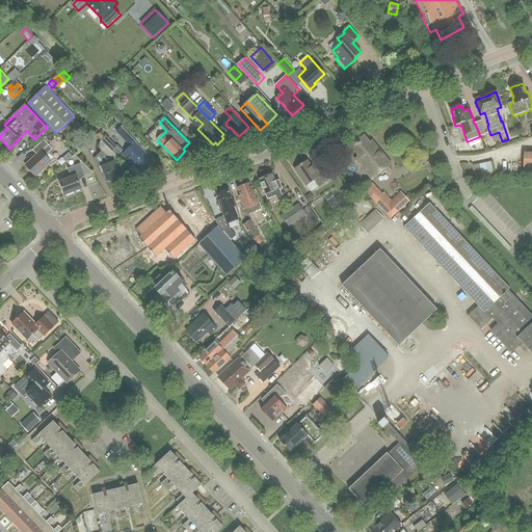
[(475,124),(480,136),(486,134),(482,121),(475,124)]
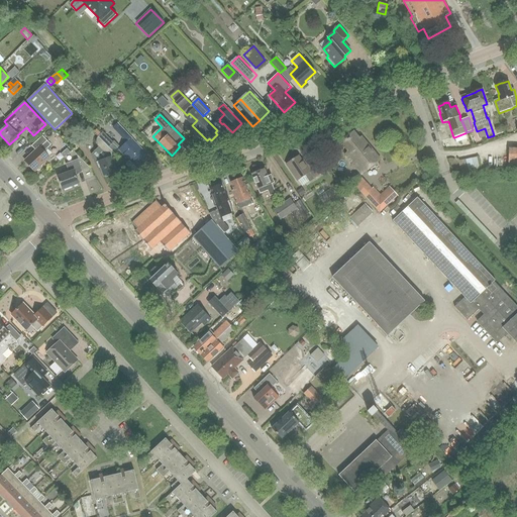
[(128,142),(119,150),(129,162),(130,161),(136,166),(138,165),(140,167),(146,161),(144,159),(147,156),(118,124),(113,128),(120,136),(121,135),(128,142)]
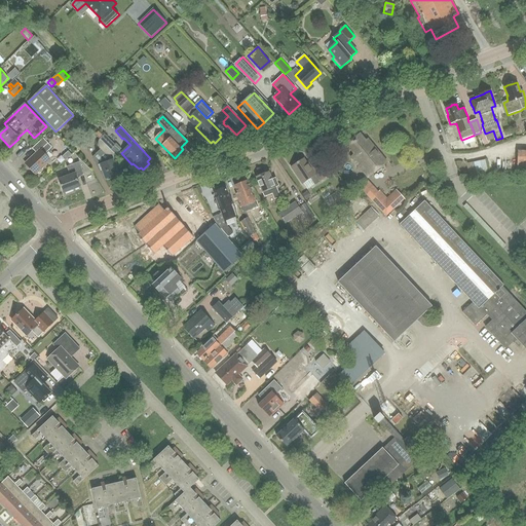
[(100,150),(92,157),(101,165),(106,180),(118,175),(114,164),(119,159),(115,155),(122,150),(116,144),(115,145),(105,134),(103,136),(99,132),(95,135),(100,140),(99,141),(99,143),(98,145),(99,147),(100,149),(100,150)]
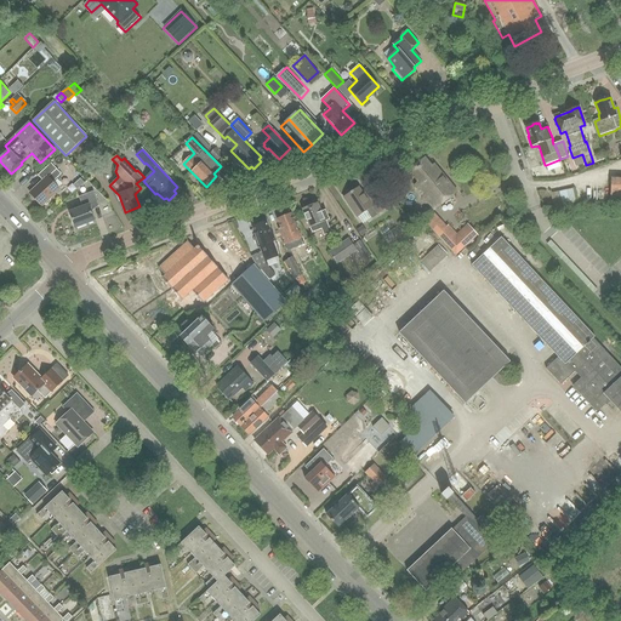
[(425,158),(409,171),(419,182),(414,186),(434,211),(457,193),(434,165),(432,167),(425,158)]
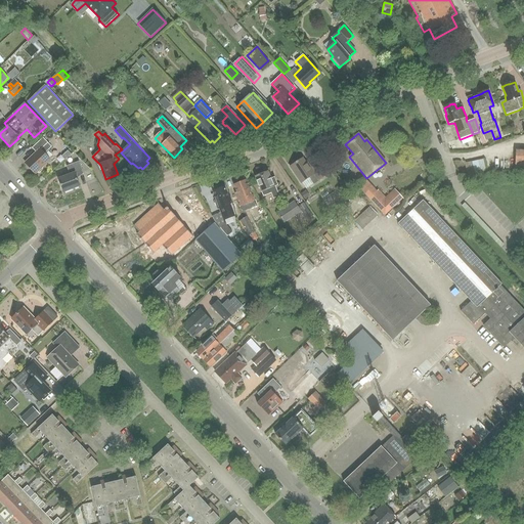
[(471,135),(461,139),(463,144),(473,140),(471,135)]
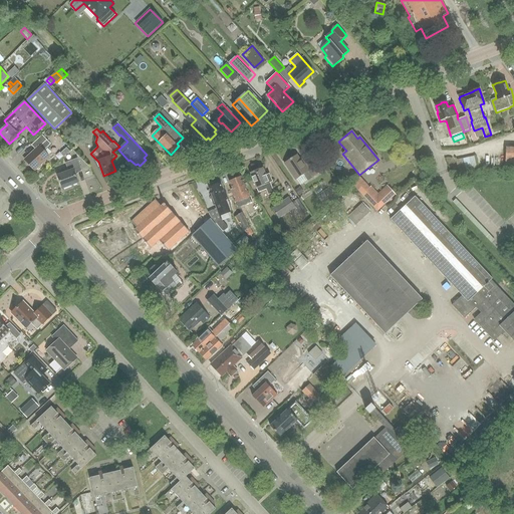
[(36,151),(25,161),(33,169),(48,156),(43,150),(50,143),(41,134),(31,145),(36,151)]
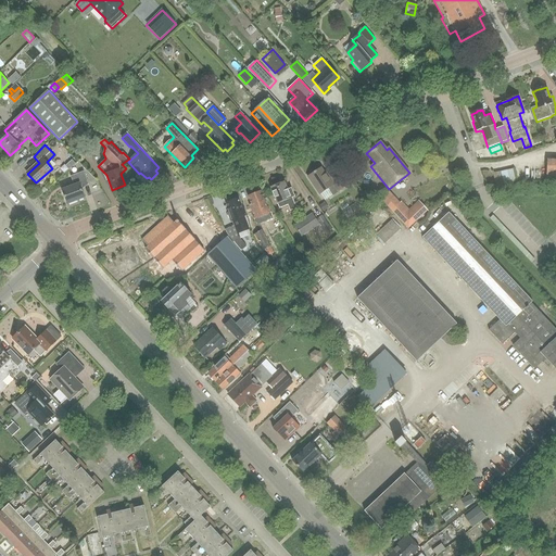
[(70,169),(75,164),(72,160),(66,165),(70,169)]
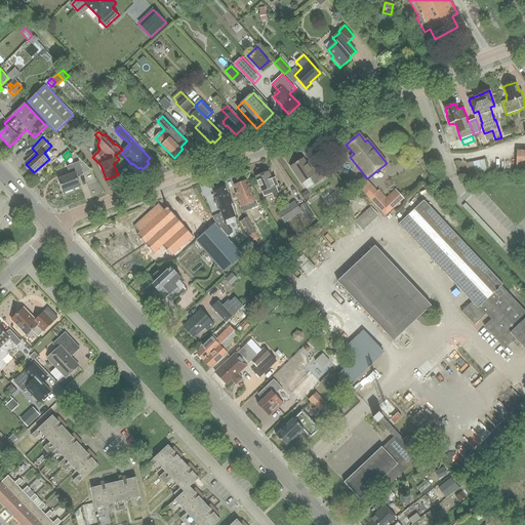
[(315,185),(325,178),(317,165),(311,169),(304,158),(290,167),(301,184),(310,178),(315,185)]
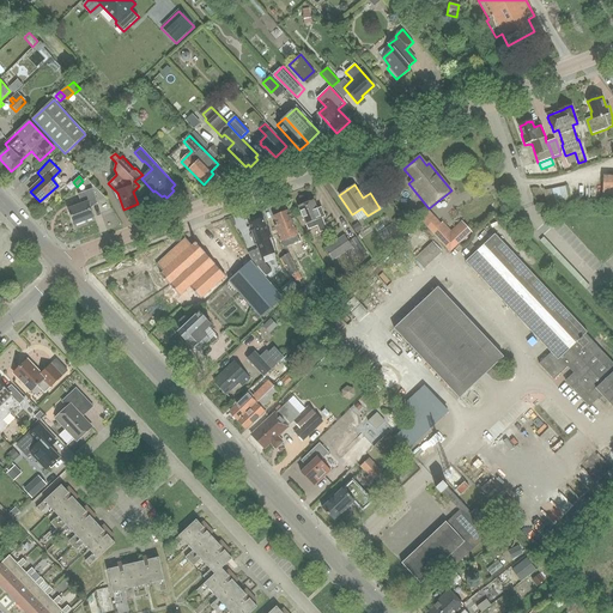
[(566,186),(552,189),(554,202),(562,200),(563,201),(569,200),(566,186)]
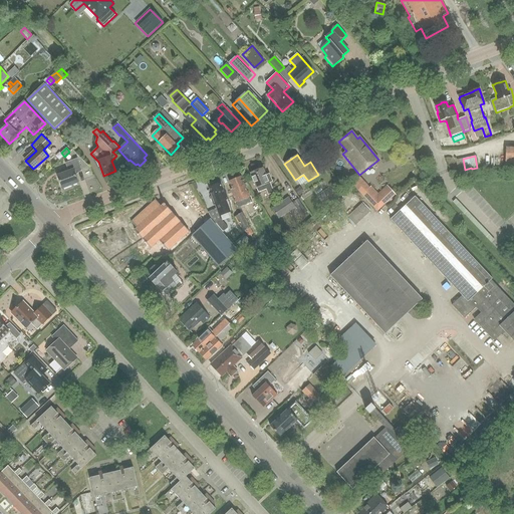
[(79,183),(75,174),(82,172),(77,159),(65,164),(68,172),(57,177),(62,190),(79,183)]
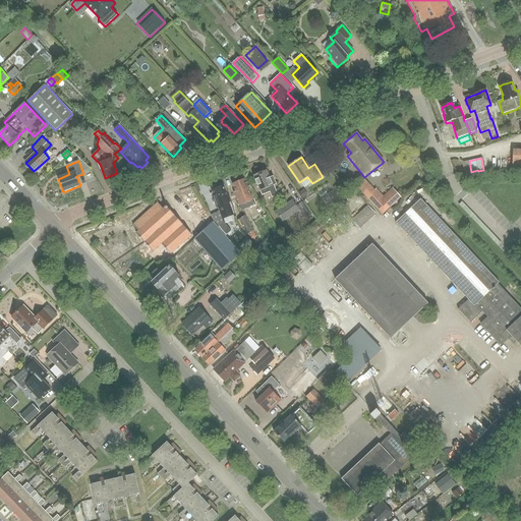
[(270,178),(267,171),(263,172),(259,172),(255,174),(254,176),(262,195),(270,192),(272,198),(278,196),(274,186),(277,185),(274,176),(270,178)]
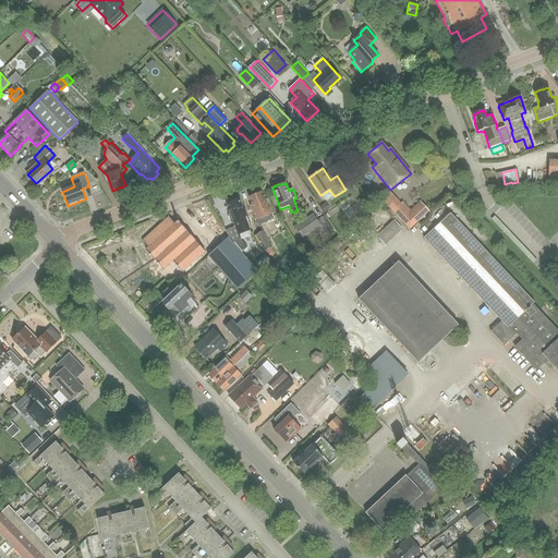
[(261,193),(259,191),(258,191),(254,193),(253,194),(254,195),(250,197),(253,207),(251,207),(258,226),(273,220),(262,192),(261,193)]
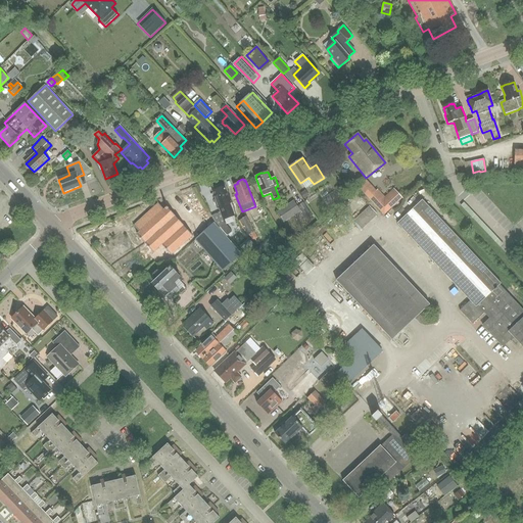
[(230,202),(232,201),(230,198),(228,199),(225,188),(223,189),(221,188),(219,189),(219,190),(212,192),(217,201),(215,201),(218,209),(219,208),(221,214),(224,221),(232,218),(228,205),(231,204),(230,202)]
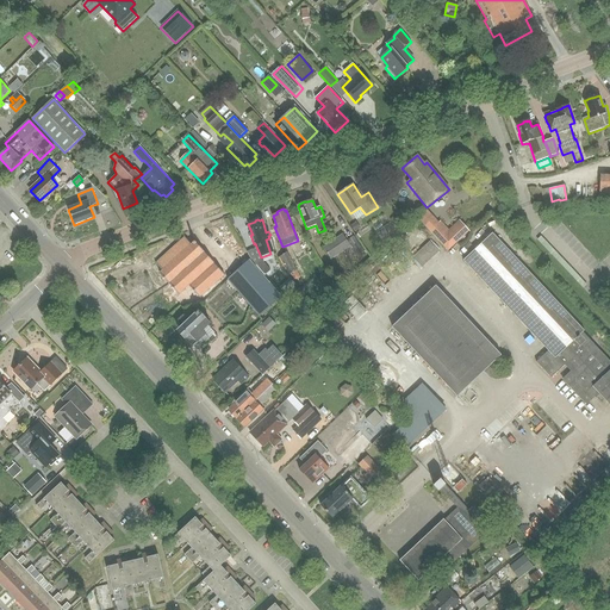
[(441,221),(429,231),(448,251),(470,231),(459,221),(448,230),(441,221)]
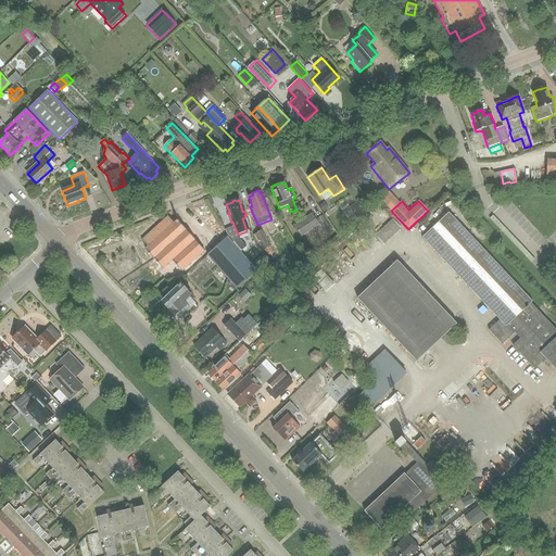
[(325,202),(319,206),(324,212),(329,209),(325,202)]
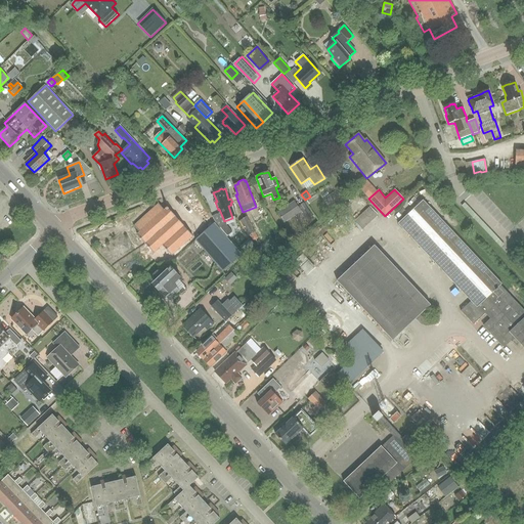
[(523,347),(523,309),(501,286),(503,285),(424,200),(399,223),(472,302),(462,311),(474,324),(487,313),(492,318),(484,325),(505,347),(515,338),(523,347)]
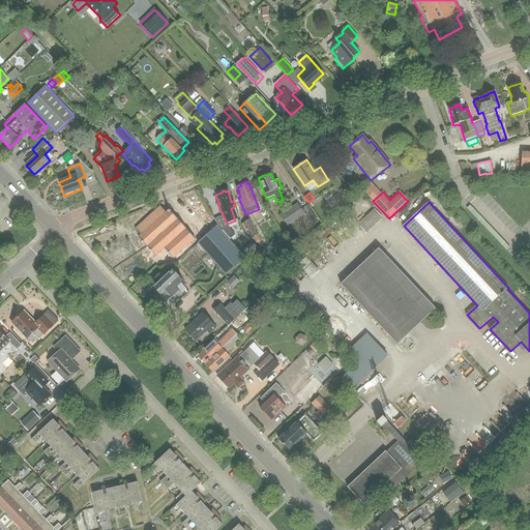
[(281,215),(289,226),(305,214),(313,225),(318,221),(307,206),(301,209),(297,203),(281,215)]
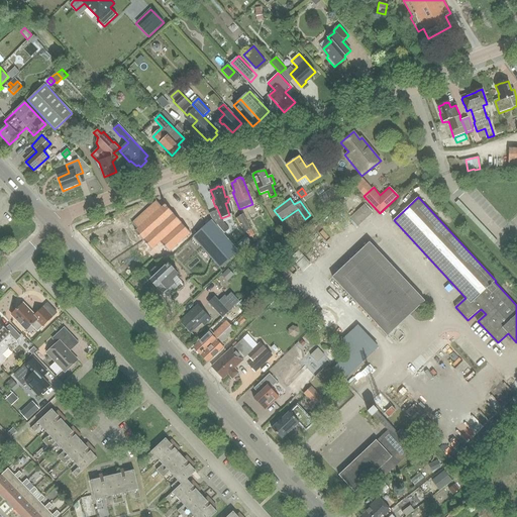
[(170,252),(190,234),(165,205),(162,208),(157,202),(132,224),(137,230),(135,232),(151,250),(160,242),(170,252)]
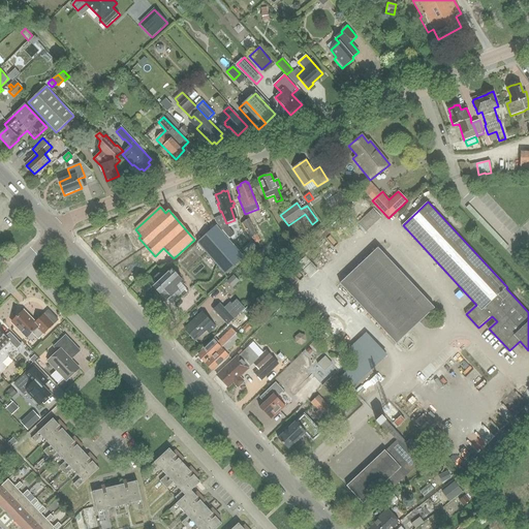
[(380,218),(372,209),(358,223),(366,231),(380,218)]
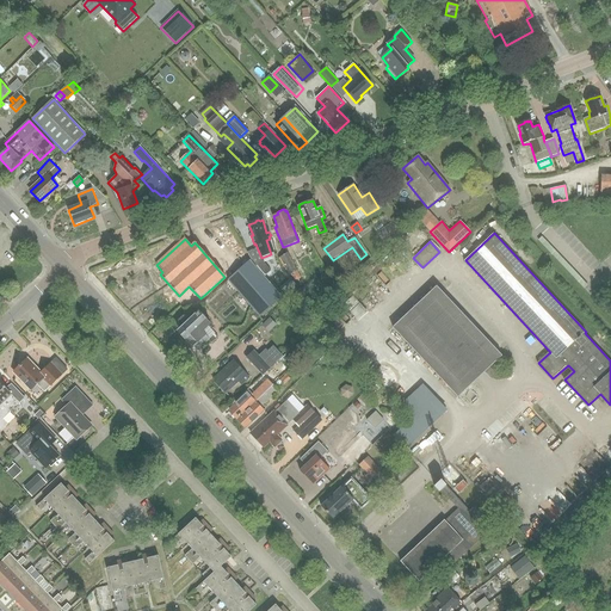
[(296,270),(287,252),(278,257),(288,275),(296,270)]
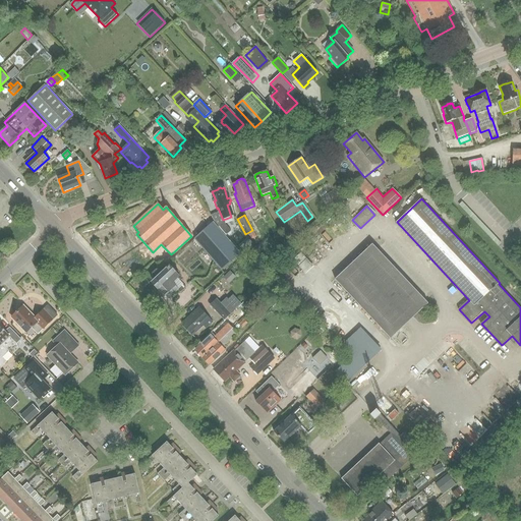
[(238,261),(241,257),(211,222),(193,238),(222,270),(235,257),(238,261)]
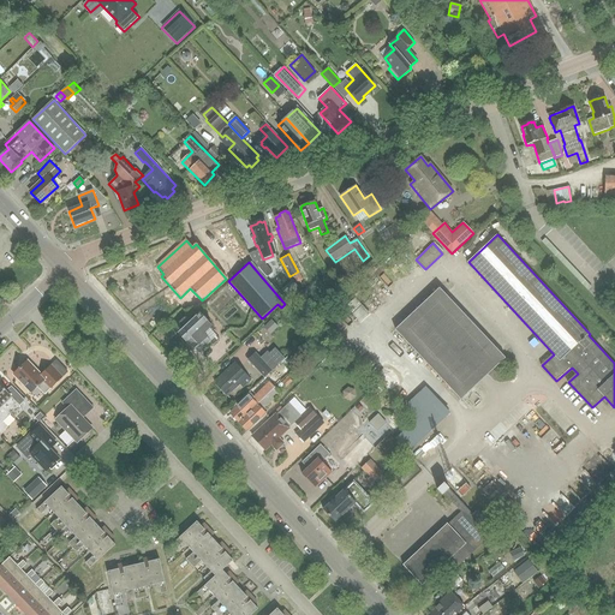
[(264,263),(258,268),(267,278),(273,273),(264,263)]
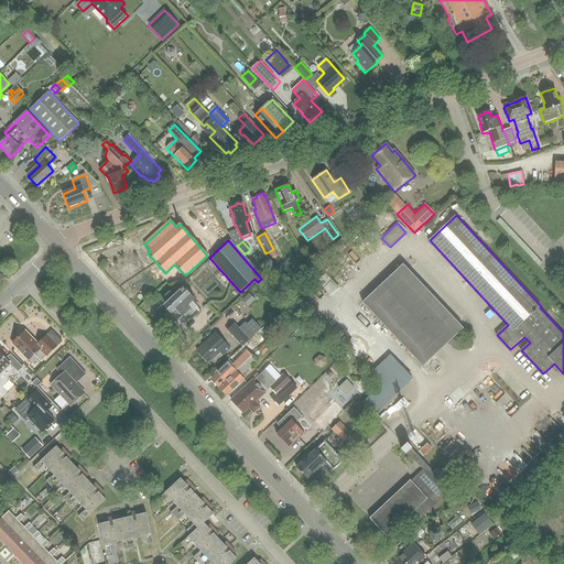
[(278,257),(274,250),(268,253),(270,257),(272,259),(278,257)]
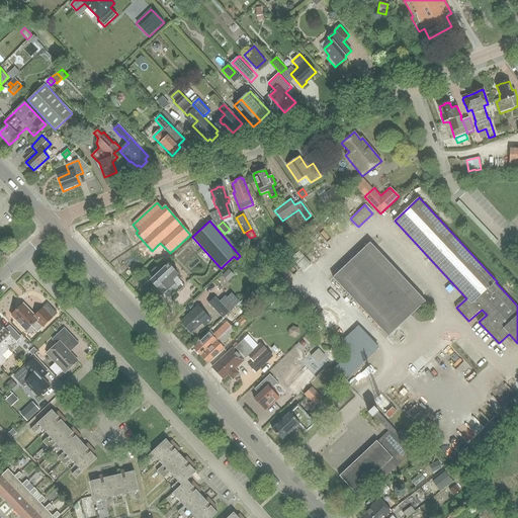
[(248,238),(239,246),(244,252),(253,244),(251,242),(248,238)]
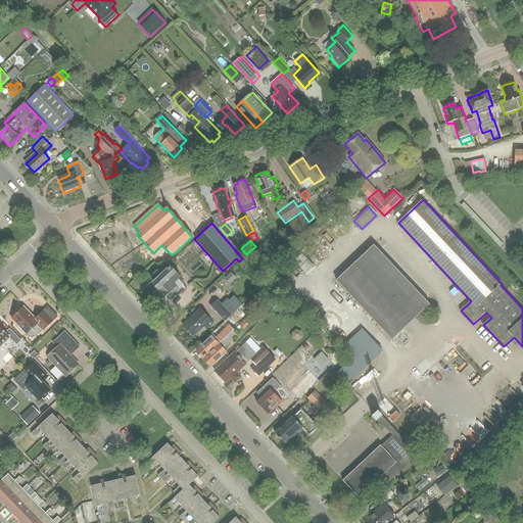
[(374,245),(336,281),(392,340),(430,305),(374,245)]
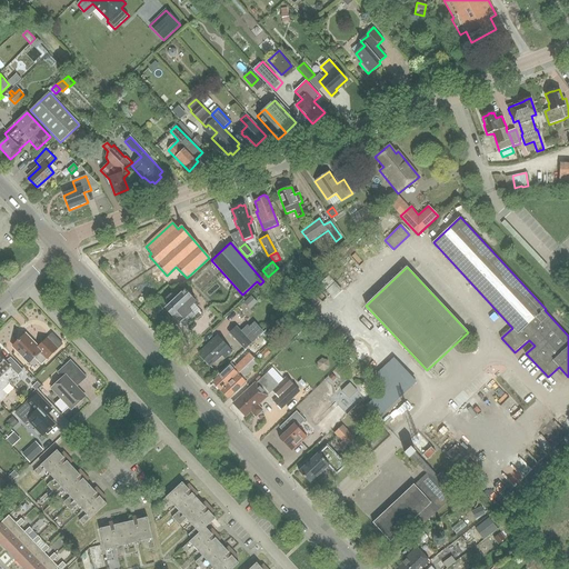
[(278,269),(270,276),(275,280),(282,273),(278,269)]
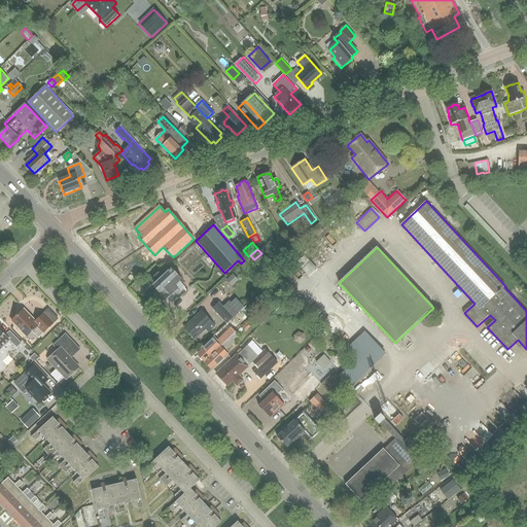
[(178,258),(183,265),(191,257),(186,251),(178,258)]
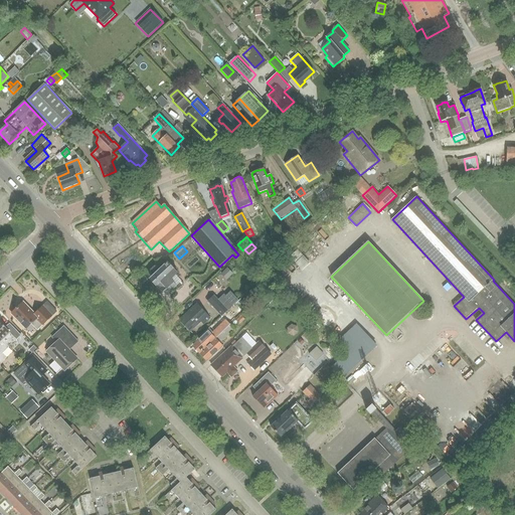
[(292,256),(305,268),(312,260),(299,248),(292,256)]
